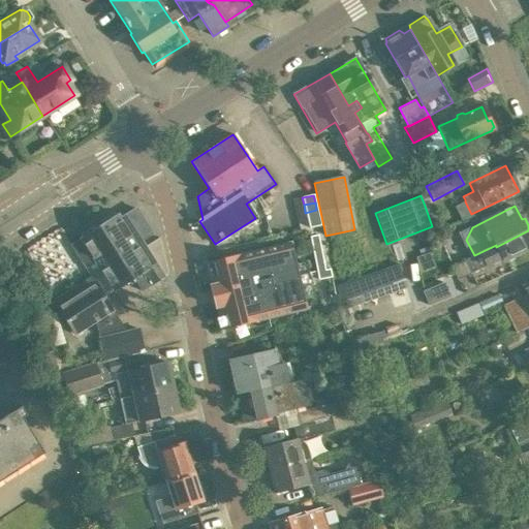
[(101,273),(113,291),(119,287),(144,272),(145,273),(152,284),(163,276),(145,247),(141,241),(151,235),(135,210),(120,219),(118,215),(79,240),(80,241),(71,246),(85,269),(95,262),(101,273)]
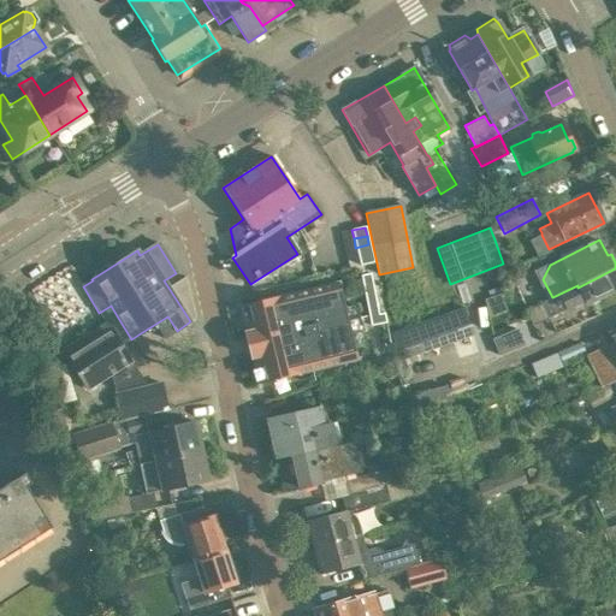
[(368,244),(355,248),(357,256),(371,253),(368,244)]
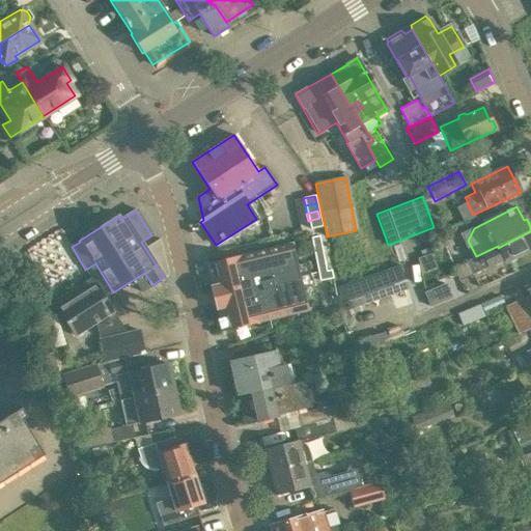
[(319,218),(308,221),(310,228),(322,226),(319,218)]
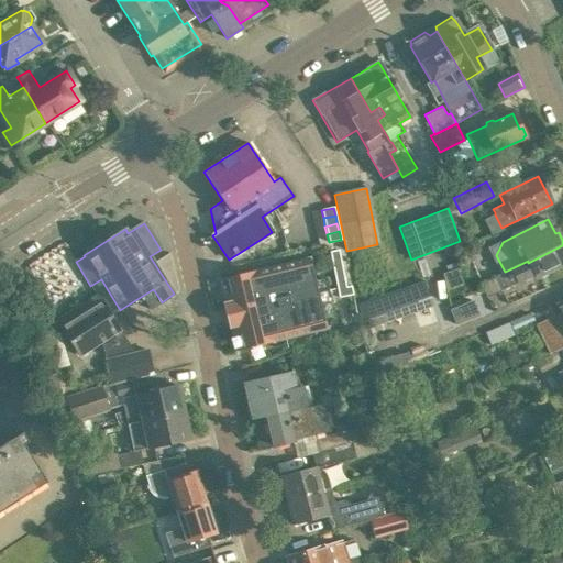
[(505,272),(483,282),(488,297),(534,275),(537,280),(562,266),(562,245),(528,263),(528,261),(505,272)]
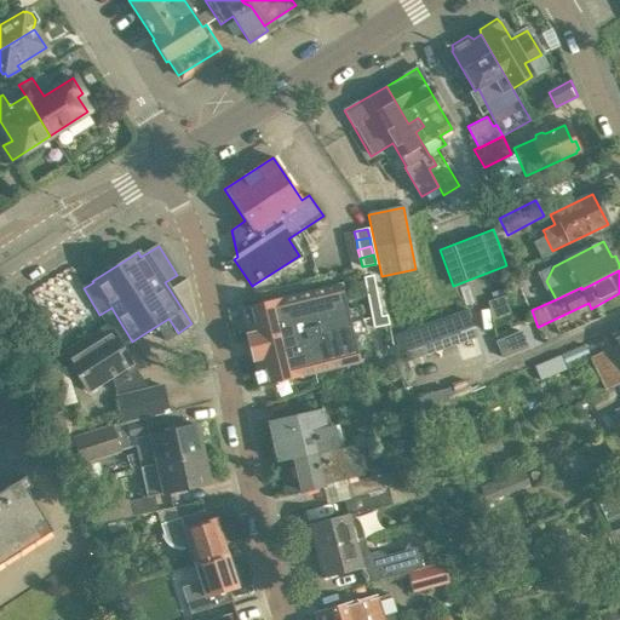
[(375,290),(372,275),(363,277),(366,292),(375,290)]
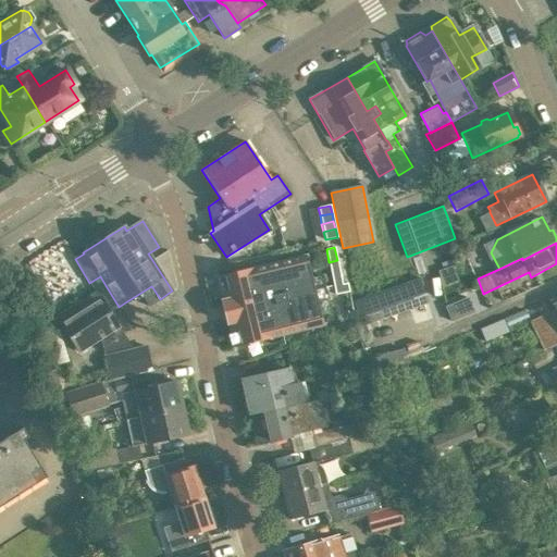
[(166,250),(152,260),(172,291),(176,288),(166,250)]
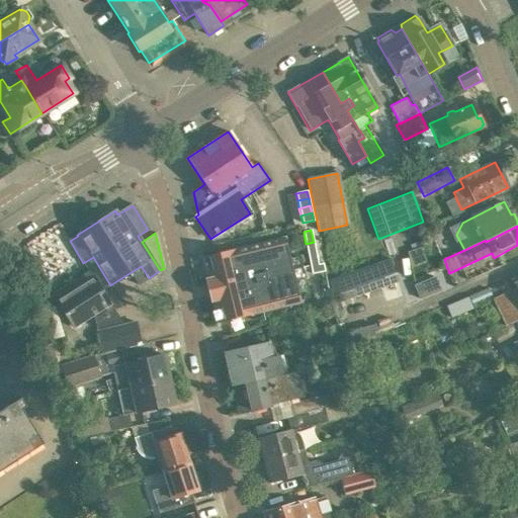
[(235,249),(201,257),(206,279),(205,279),(206,284),(211,283),(213,294),(209,295),(210,301),(211,300),(218,323),(251,315),(251,314),(298,303),(283,238),(235,250),(235,249)]
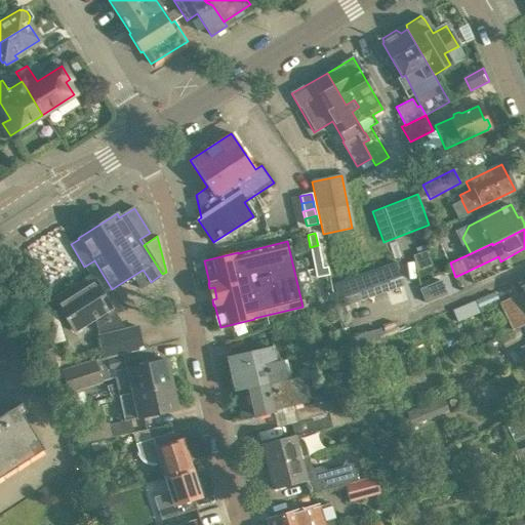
[(320,256),(318,245),(310,247),(312,258),(320,256)]
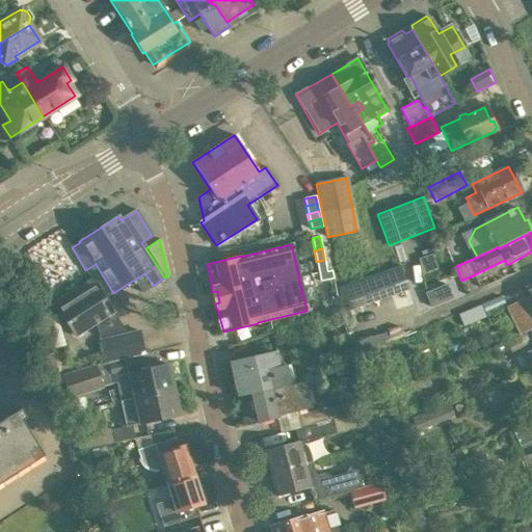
[(318,273),(326,271),(325,264),(324,260),(316,262),(318,273)]
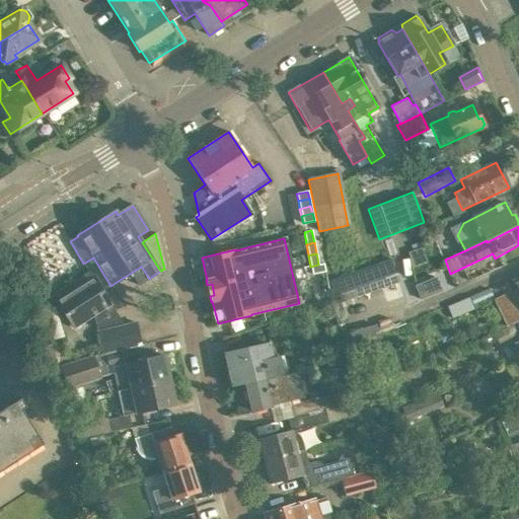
[(388,257),(374,264),(382,285),(396,280),(388,257)]
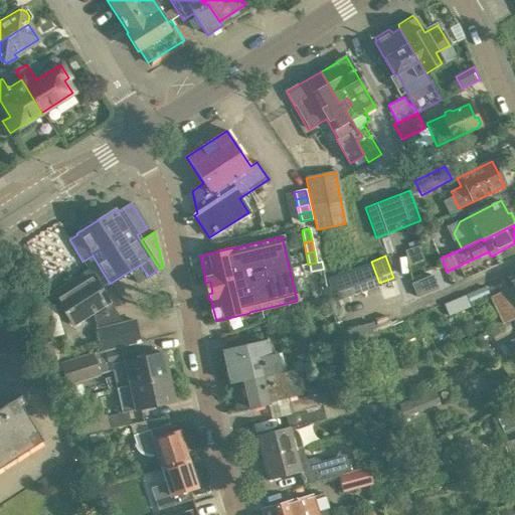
[(316,263),(308,265),(310,272),(322,270),(321,262),(316,263)]
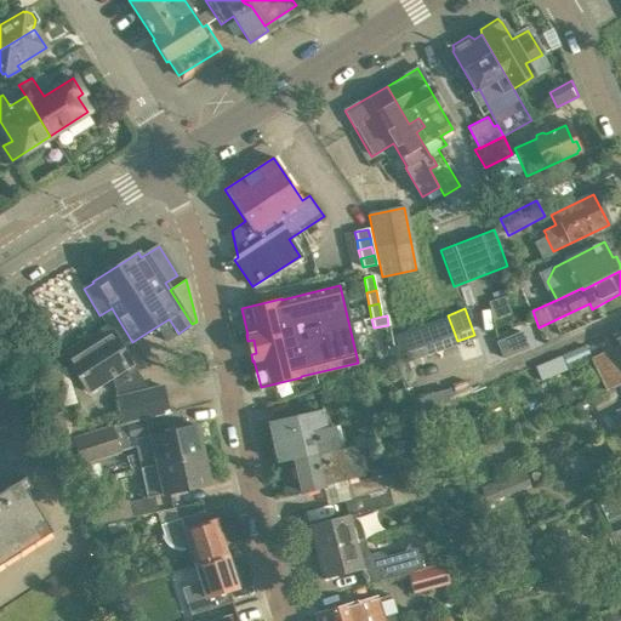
[(170,320),(160,326),(161,329),(159,331),(166,342),(178,334),(170,320)]
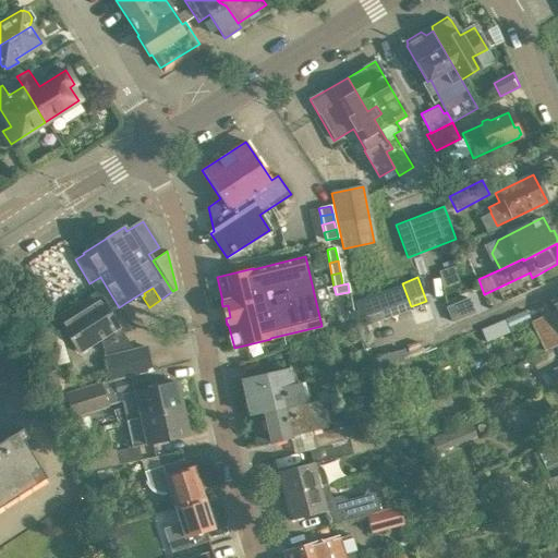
[(468,295),(445,305),(450,320),(474,311),(468,295)]
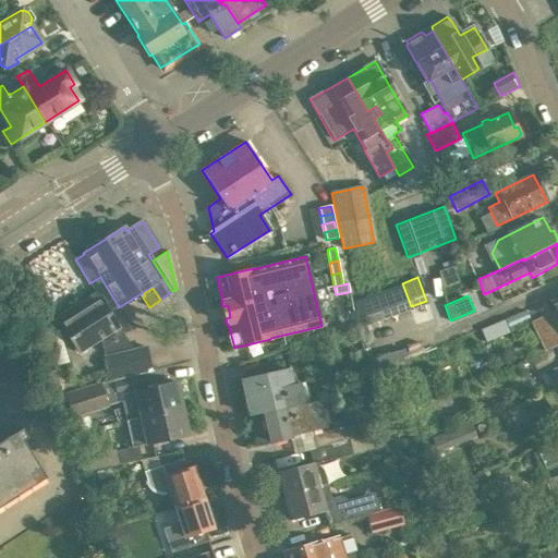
[(60,324),(79,353),(119,327),(100,298),(60,324)]
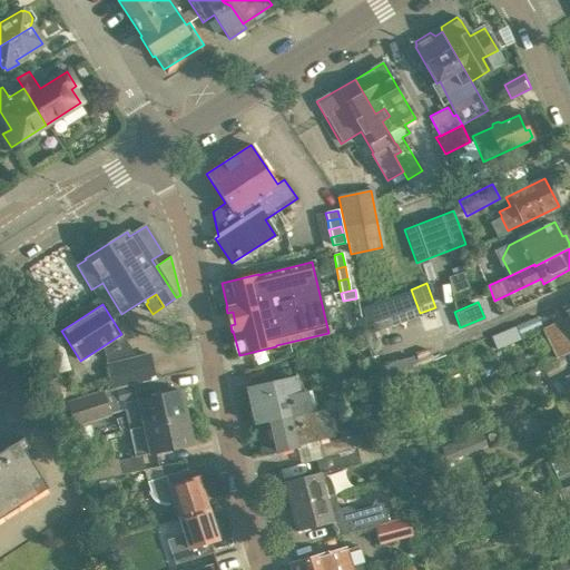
[(128,310),(121,314),(127,323),(134,318),(128,310)]
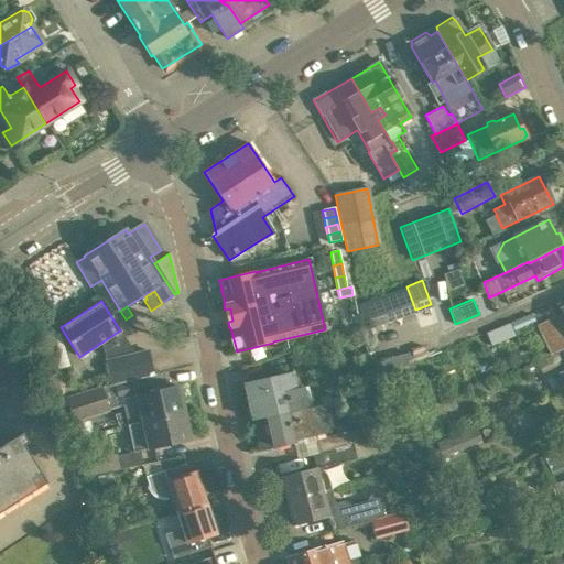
[(550,320),(537,326),(541,336),(550,355),(563,348),(563,310),(562,312),(563,314),(550,320)]
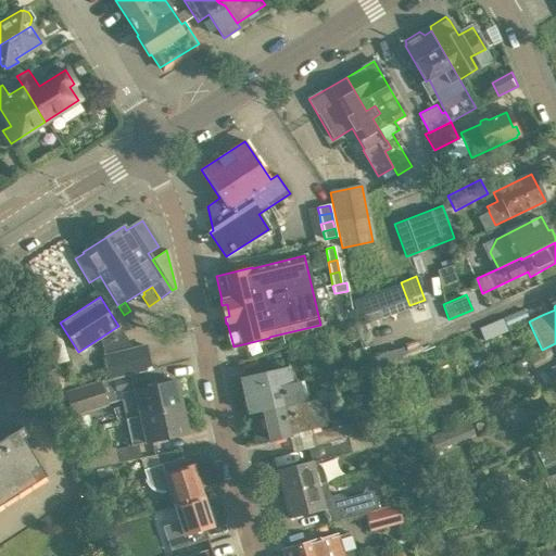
[(478,328),(482,340),(507,329),(503,318),(478,328)]
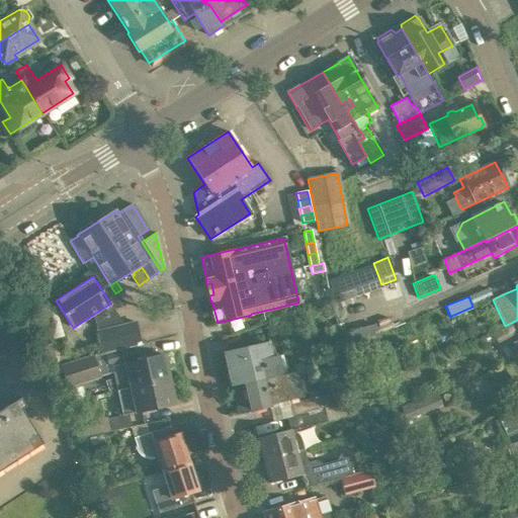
[(266,322),(270,334),(311,321),(307,309),(266,322)]
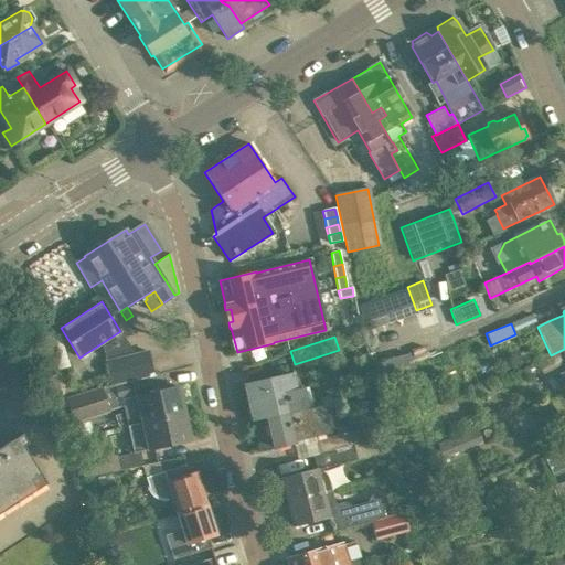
[(148,350),(104,361),(110,386),(118,385),(155,375),(148,350)]
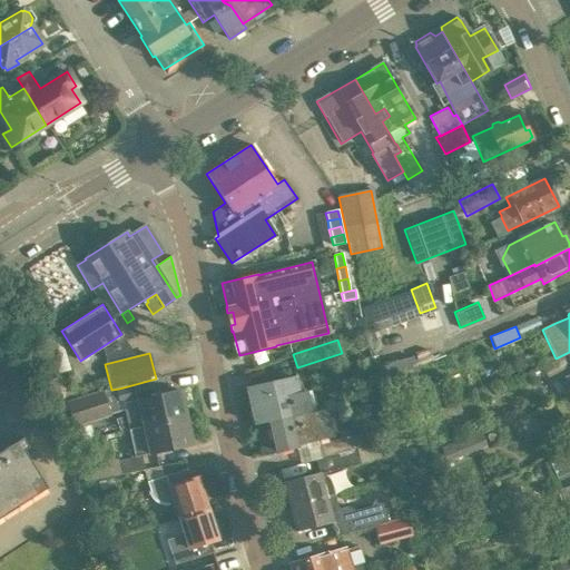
[(374,366),(381,397),(420,389),(412,357),(374,366)]
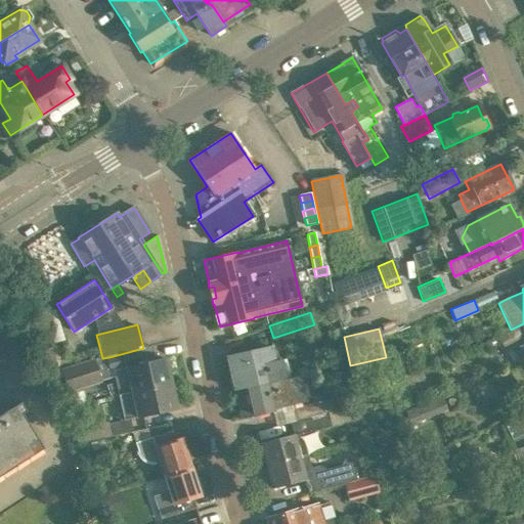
[(498,338),(504,347),(522,338),(517,329),(498,338)]
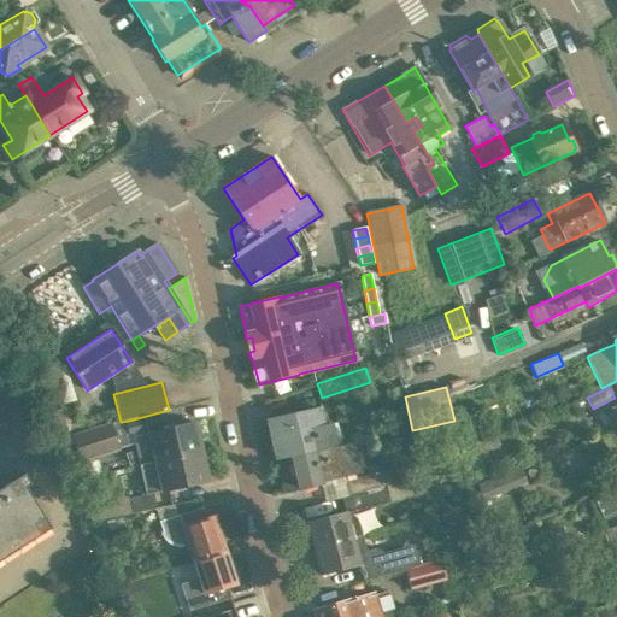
[(610,410),(595,417),(604,435),(616,428),(616,405),(610,409),(610,410)]
